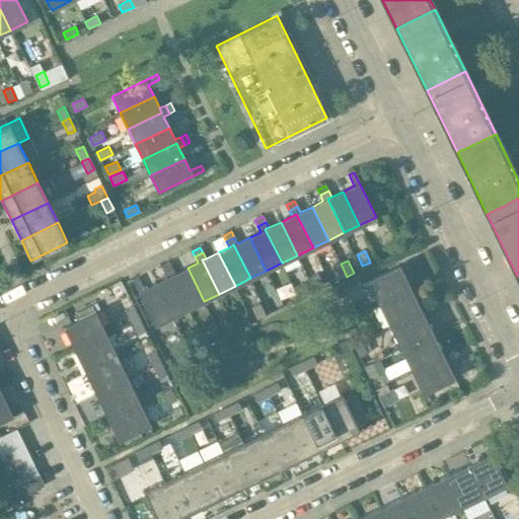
[(169,263),(160,267),(163,272),(171,268),(169,263)]
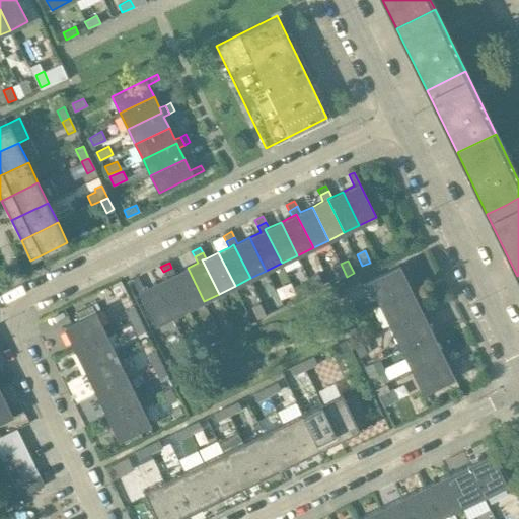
[(331,268),(339,281),(347,277),(341,264),(331,268)]
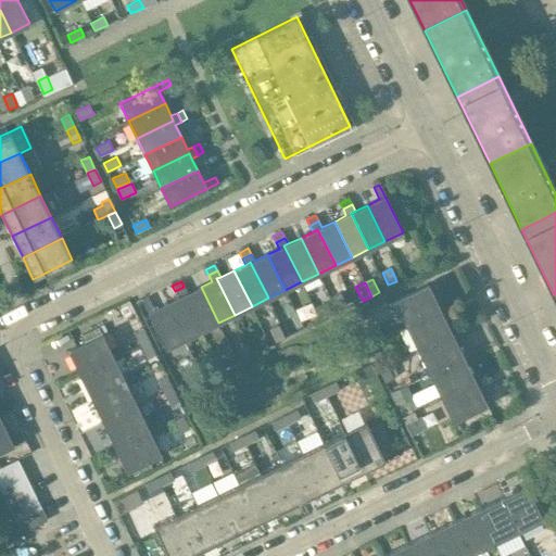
[(428,285),(393,301),(405,325),(440,308),(428,285)]
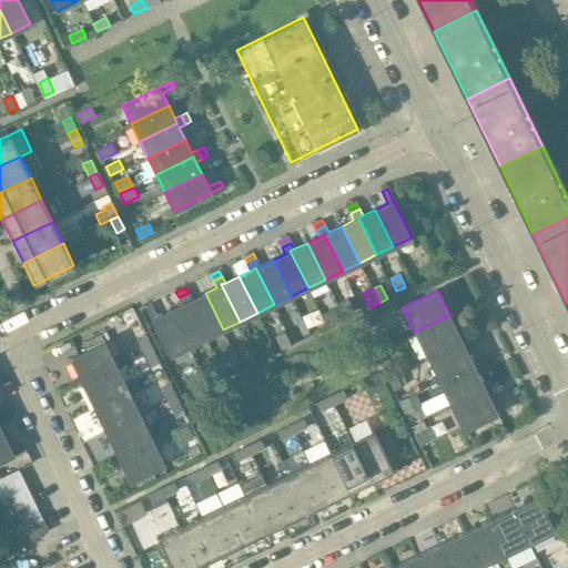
[(223,330),(205,293),(191,300),(188,293),(179,297),(182,304),(186,302),(205,338),(223,330)]
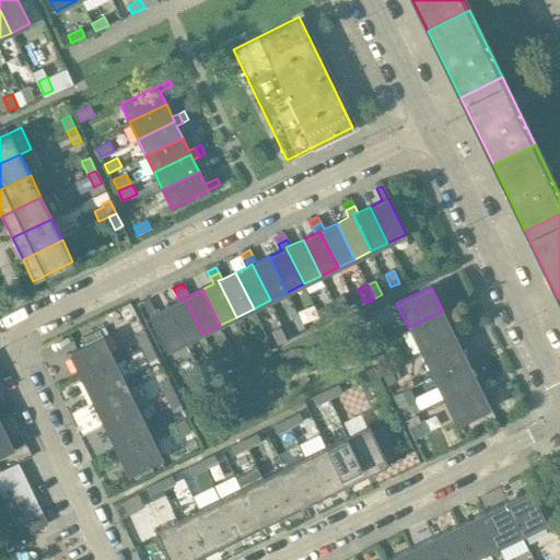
[(184,298),(179,300),(167,305),(185,341),(202,334),(184,298)]
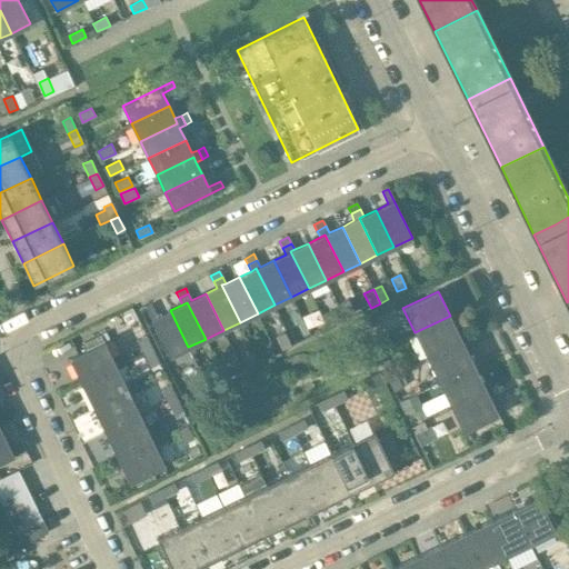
[(188,347),(170,310),(157,317),(151,305),(146,307),(169,357),(188,347)]
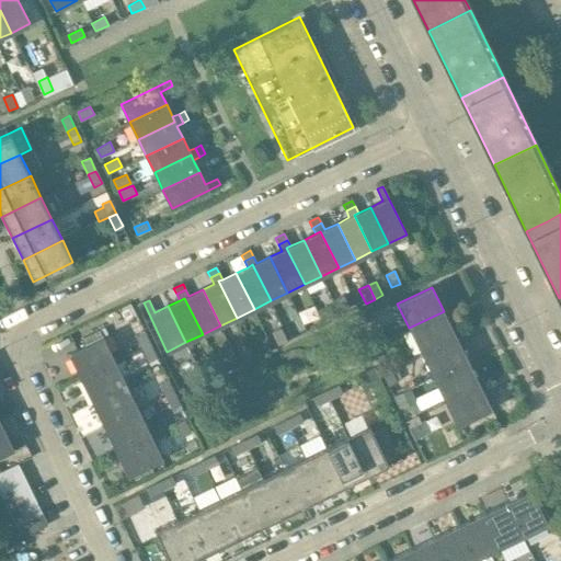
[(444,311),(409,328),(421,352),(455,335),(444,311)]
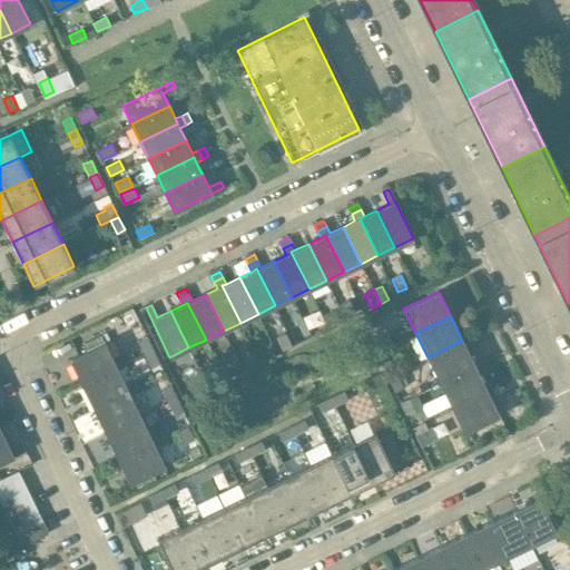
[(292,346),(285,333),(276,337),(283,351),(292,346)]
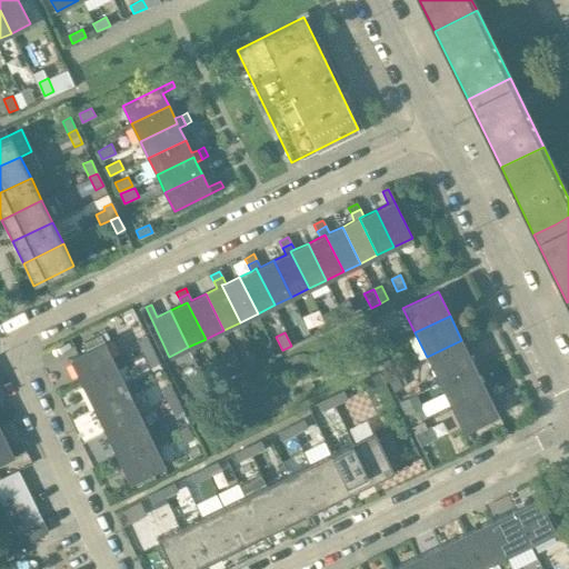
[(138,341),(143,353),(152,349),(147,338),(138,341)]
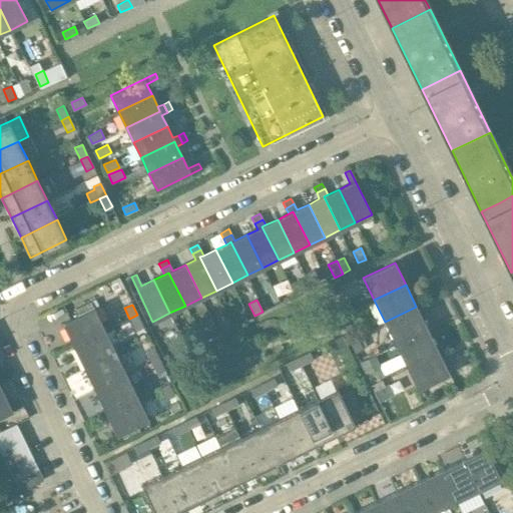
[(416,307),(385,322),(396,345),(427,330),(416,307)]
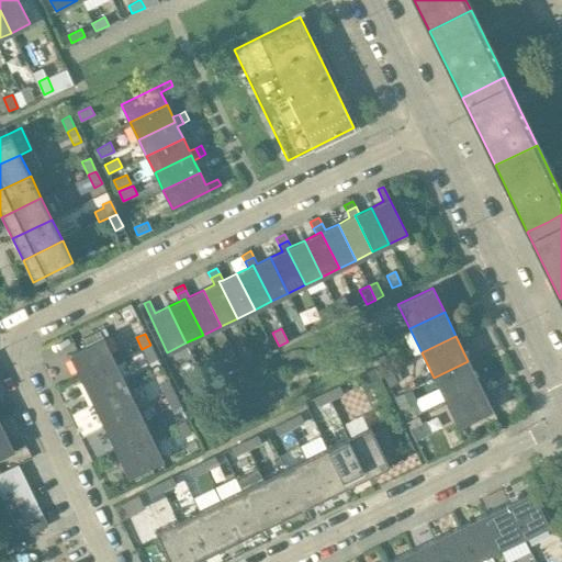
[(103,338),(69,355),(80,379),(115,362),(103,338)]
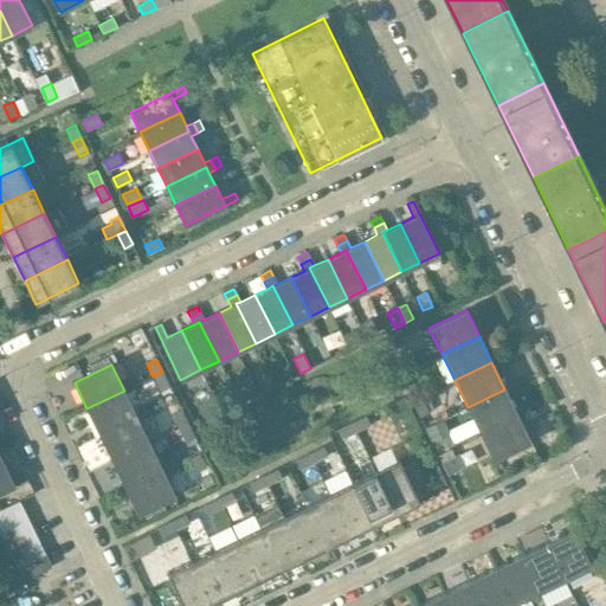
[(162,372),(153,376),(160,391),(169,387),(162,372)]
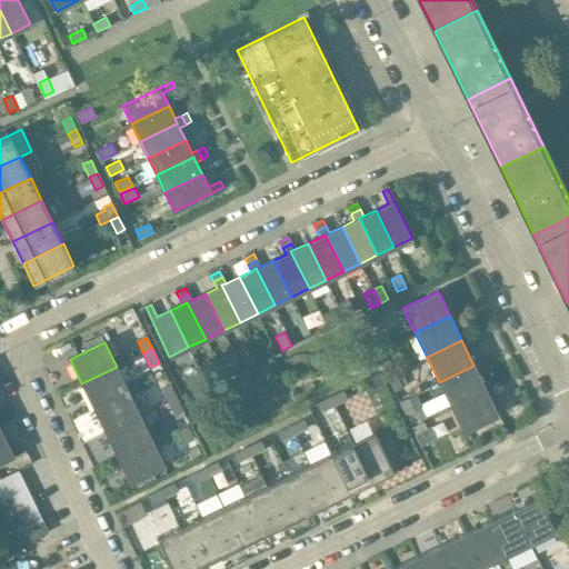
[(376,352),(382,366),(390,362),(385,349),(376,352)]
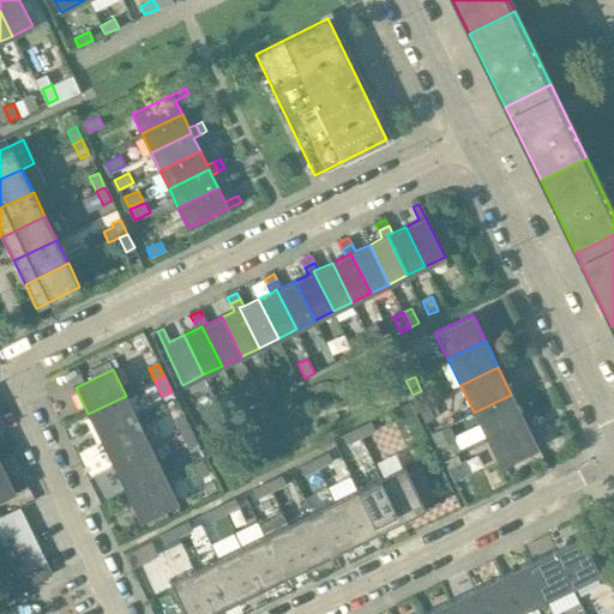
[(511,395),(474,413),(487,439),(524,421),(511,395)]
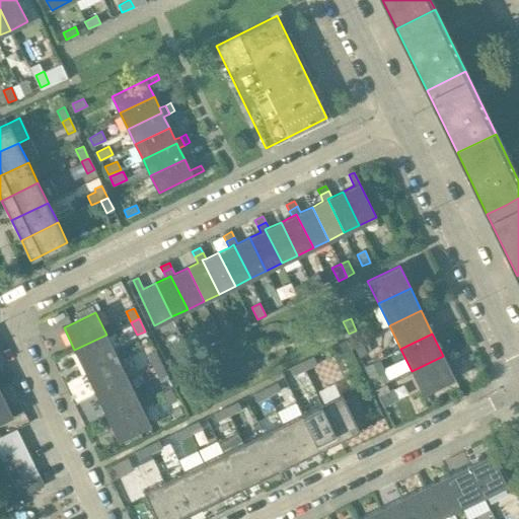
[(106,335),(74,350),(85,372),(117,357),(106,335)]
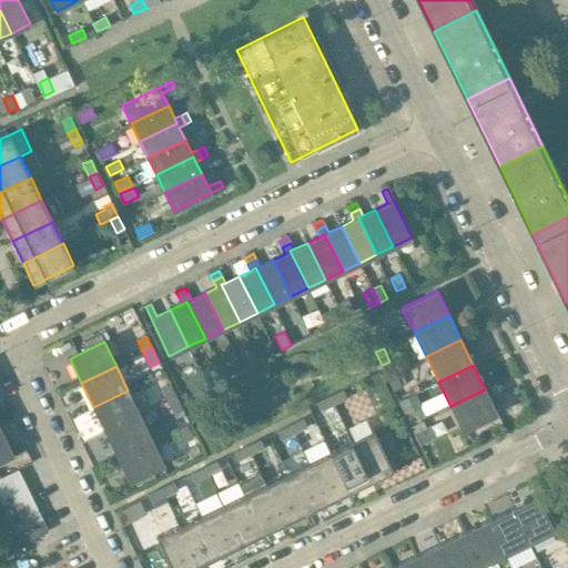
[(387,377),(394,391),(402,386),(395,373),(387,377)]
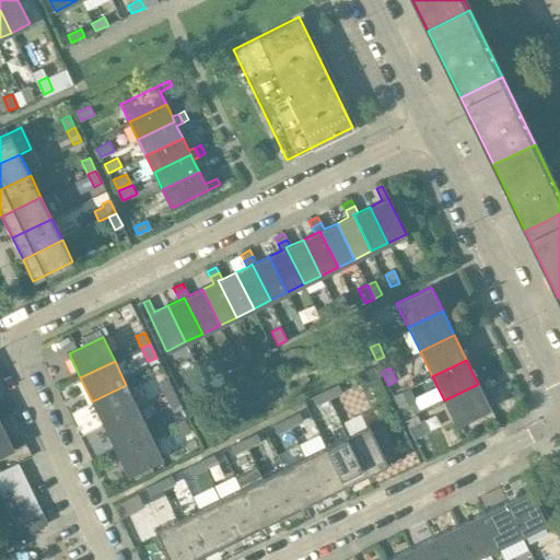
[(159,383),(165,396),(173,392),(167,378),(159,383)]
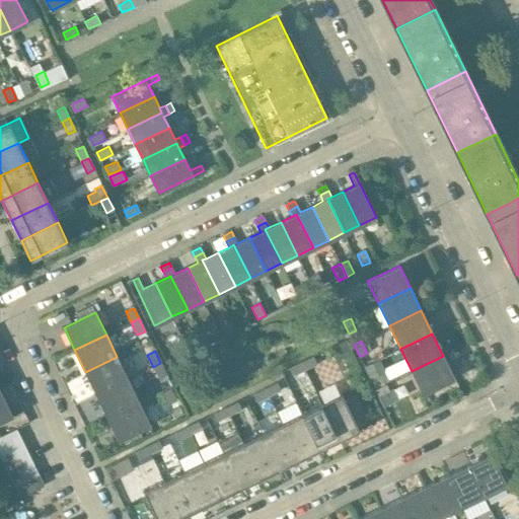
[(443,356),(412,371),(423,393),(454,378),(443,356)]
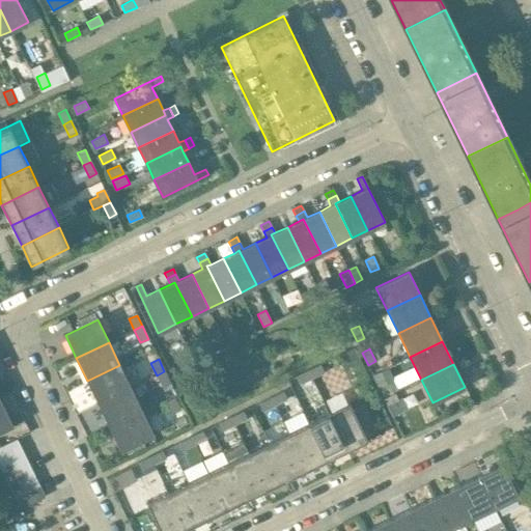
[(119,365),(87,381),(99,403),(131,388),(119,365)]
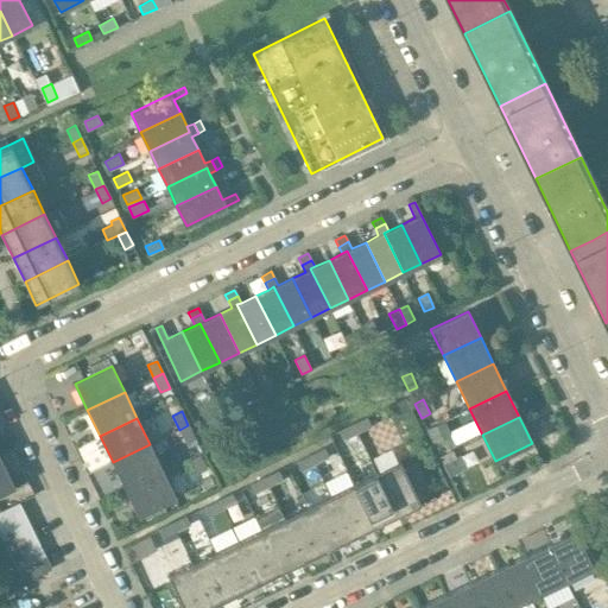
[(371,426),(366,418),(353,424),(356,432),(371,426)]
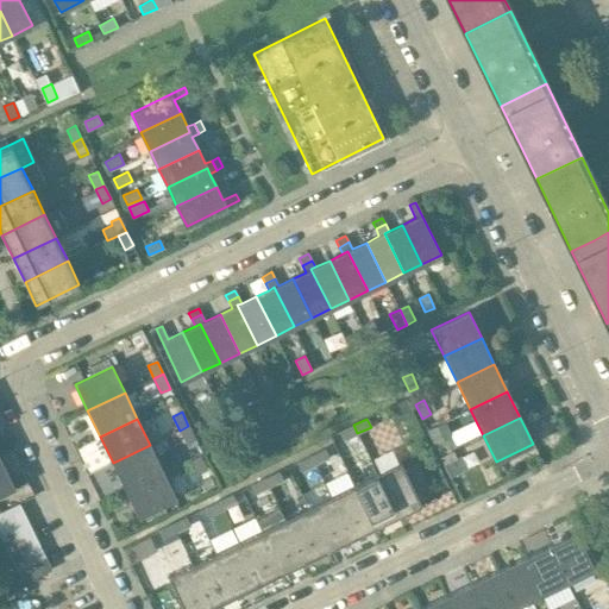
[(357,433),(353,425),(339,432),(343,440),(357,433)]
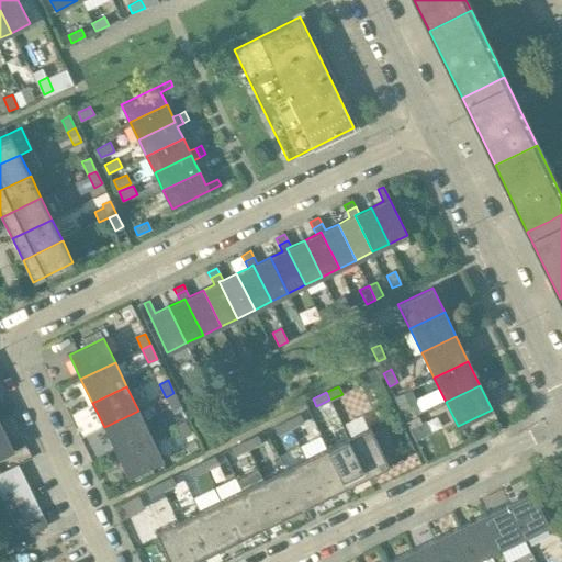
[(173,393),(166,397),(172,411),(180,406),(173,393)]
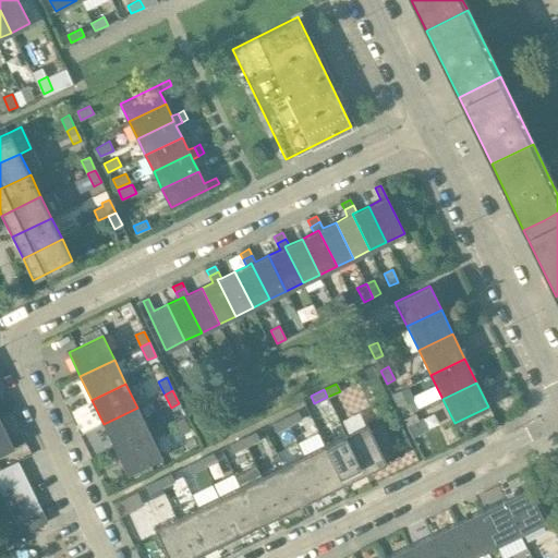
[(391,393),(398,407),(405,403),(400,390),(391,393)]
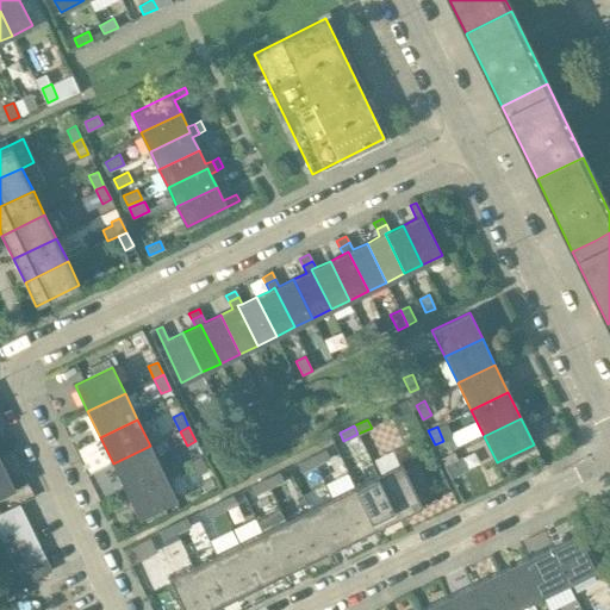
[(11,449),(6,440),(0,443),(5,453),(11,449)]
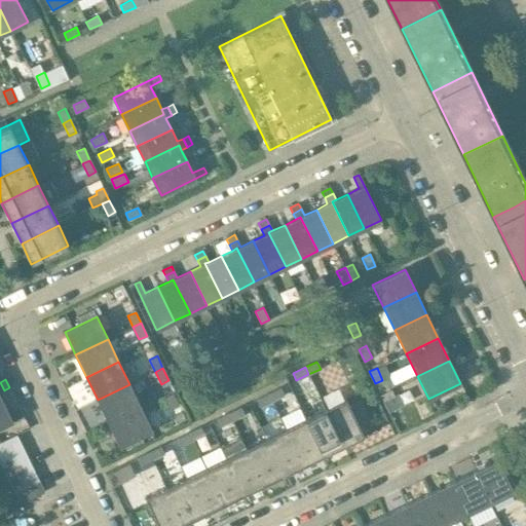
[(129,384),(98,400),(108,422),(141,407),(129,384)]
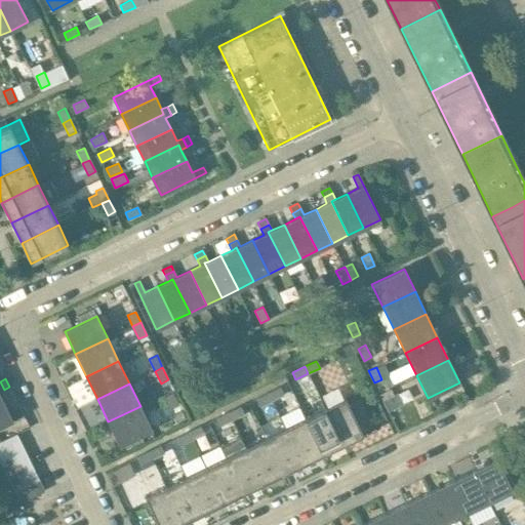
[(283,395),(280,387),(268,393),(272,400),(283,395)]
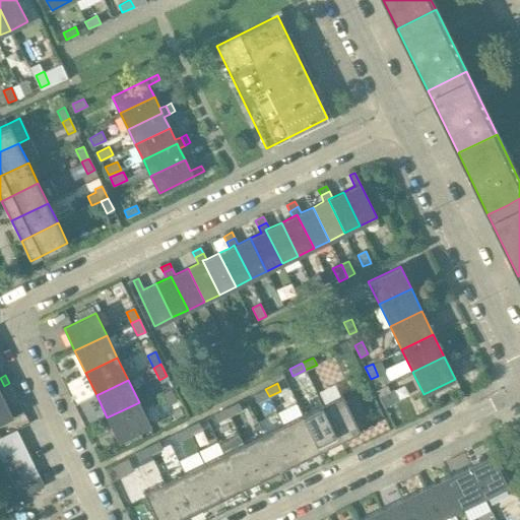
[(257,402),(269,396),(265,389),(253,395),(257,402)]
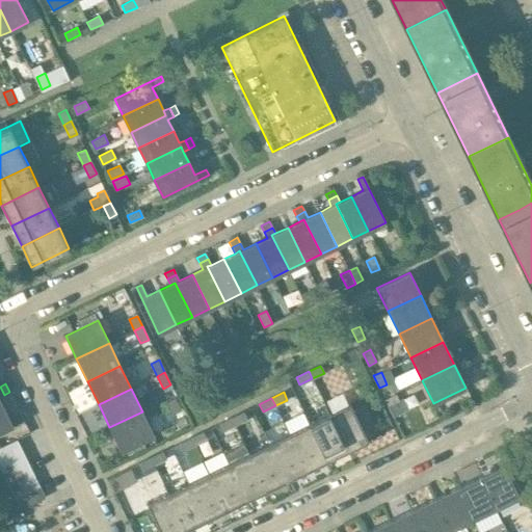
[(182,410),(176,399),(167,402),(174,415),(182,410)]
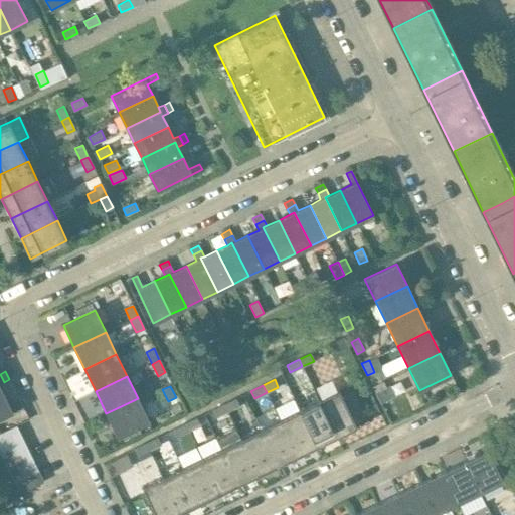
[(338,390),(319,400),(336,437),(356,426),(338,390)]
